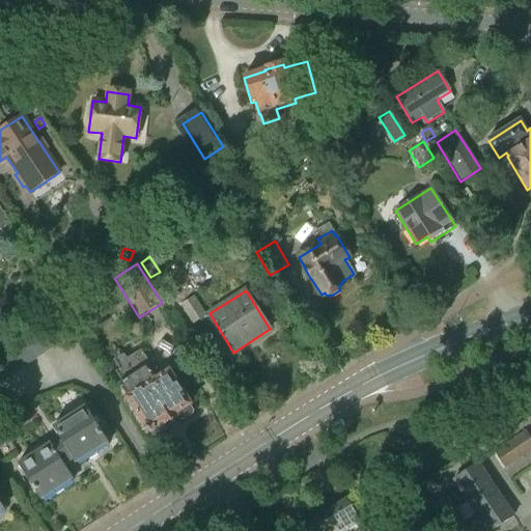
[(56,296),(49,300),(57,312),(63,307),(56,296)]
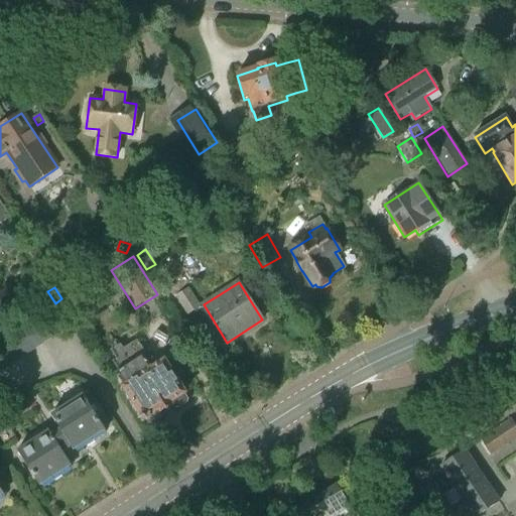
[(188,287),(174,296),(186,315),(201,306),(188,287)]
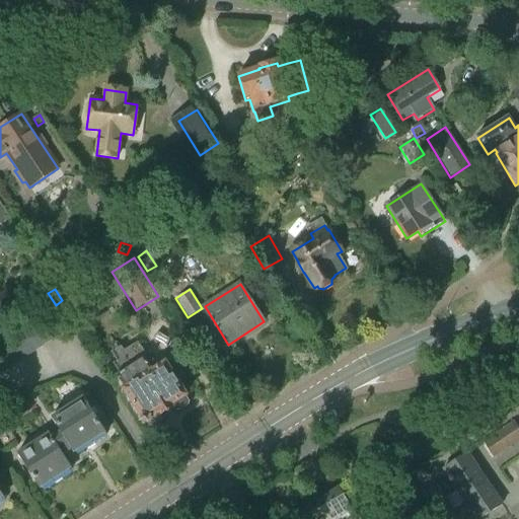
[(64,331),(49,311),(39,318),(53,339),(64,331)]
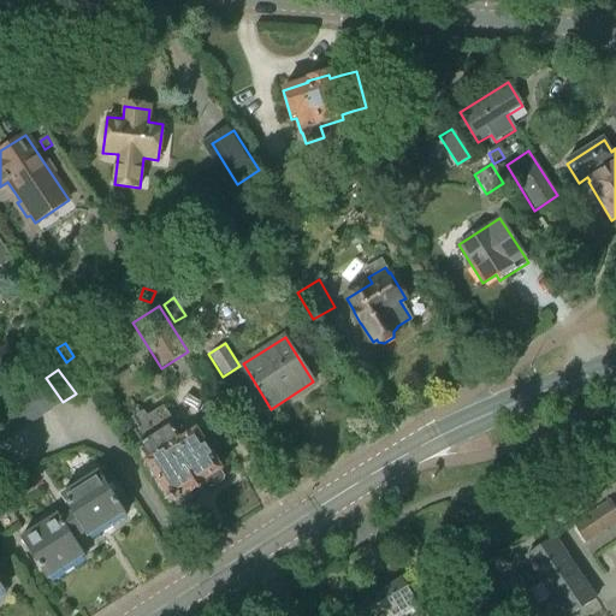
[(46,378),(34,385),(49,410),(63,402),(46,378)]
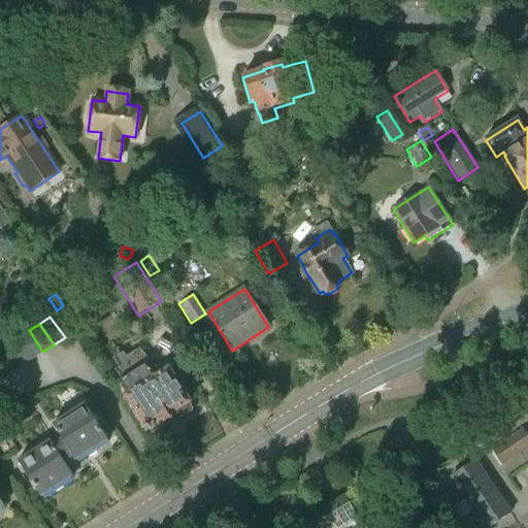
[(29,330),(19,337),(32,359),(42,352),(29,330)]
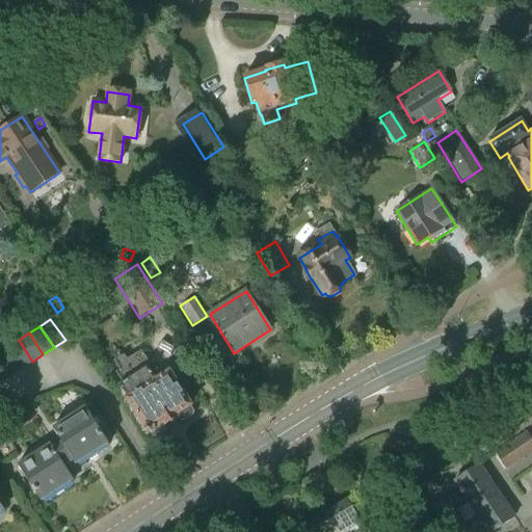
[(19,340),(7,347),(21,369),(32,362),(19,340)]
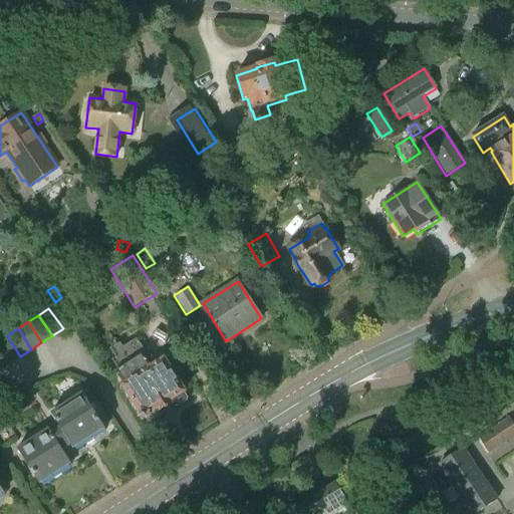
[(7,335),(0,339),(0,346),(10,362),(20,356),(7,335)]
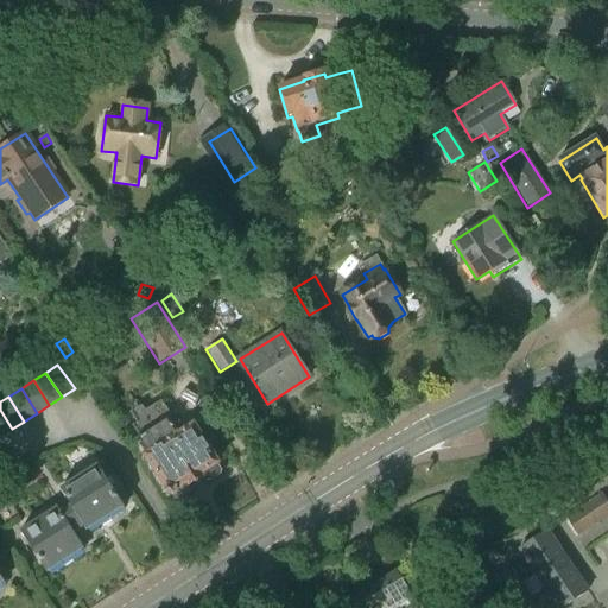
[(144,435),(135,439),(170,493),(171,493),(175,499),(179,500),(189,494),(190,489),(187,483),(201,474),(204,479),(210,481),(219,475),(220,470),(216,464),(219,462),(206,443),(215,437),(203,419),(177,436),(172,429),(175,428),(170,420),(171,420),(164,407),(159,410),(157,406),(147,412),(135,420),(144,435)]
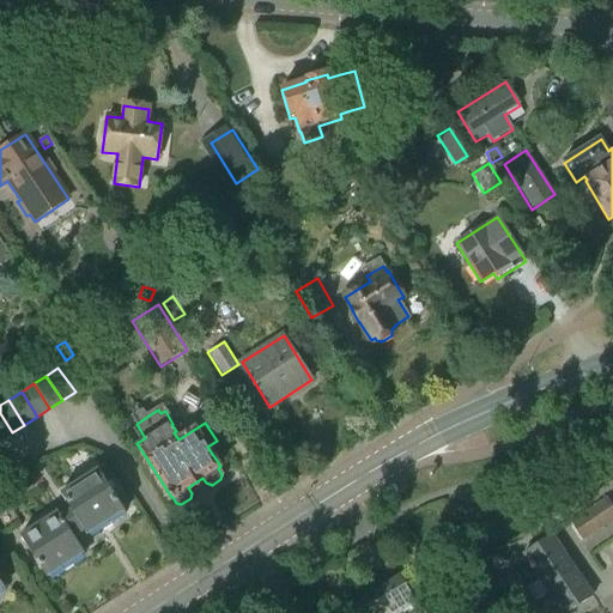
[(0,413),(0,441),(12,432),(0,413)]
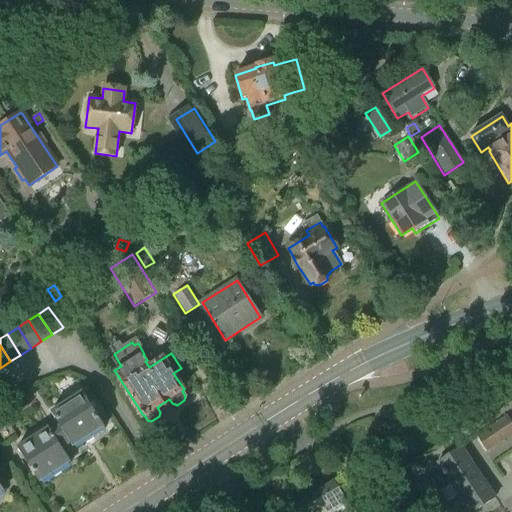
[(60,426),(51,431),(48,427),(16,446),(38,482),(70,462),(62,449),(71,443),(73,447),(105,427),(83,392),(51,412),(60,426)]
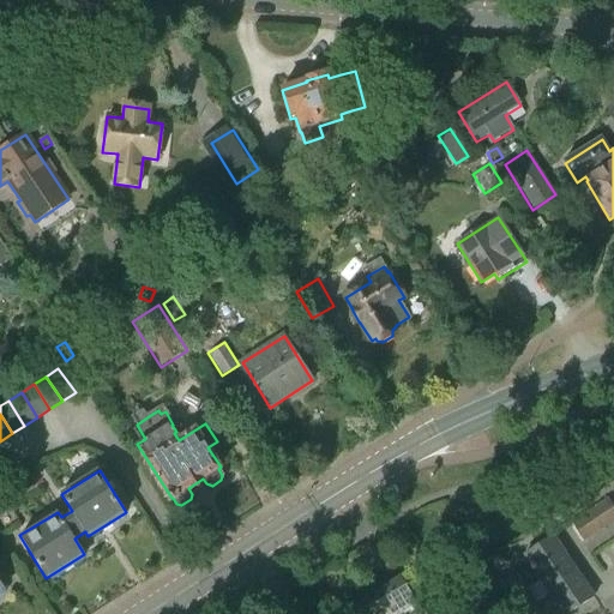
[(570,523),(583,542),(613,522),(613,507),(607,498),(570,523)]
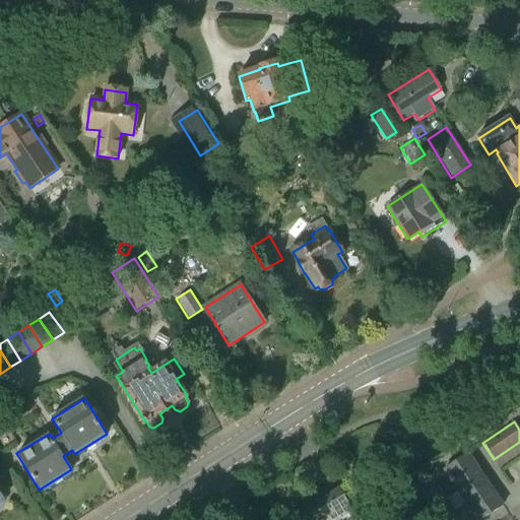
[(444,470),(461,497),(485,480),(469,454),(444,470)]
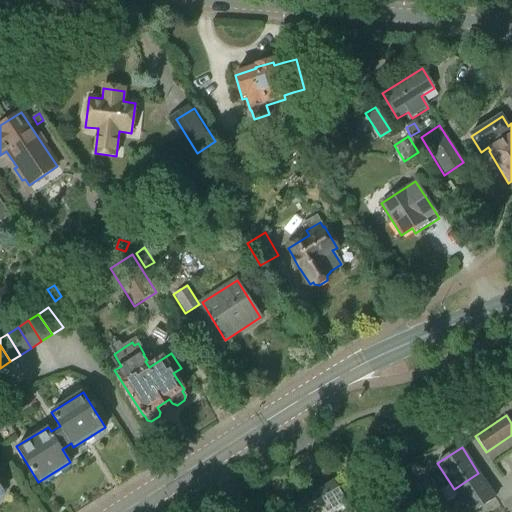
[(478,473),(454,489),(468,511),(474,511),(495,499),(478,473)]
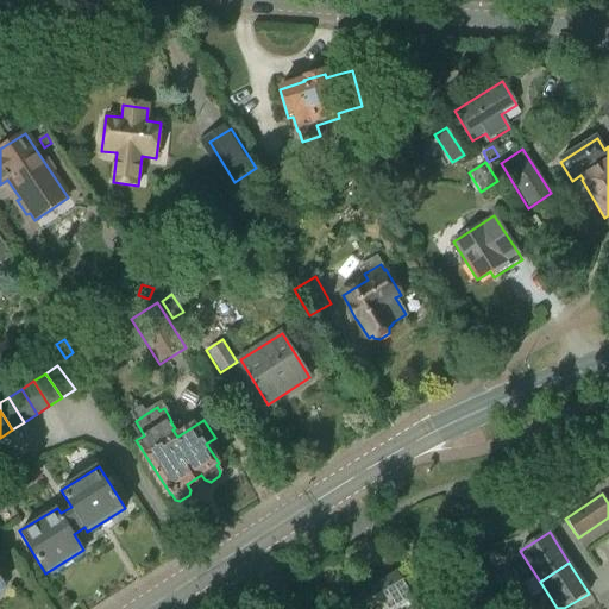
[(512,567),(496,578),(516,608),(533,608),(538,606),(512,567)]
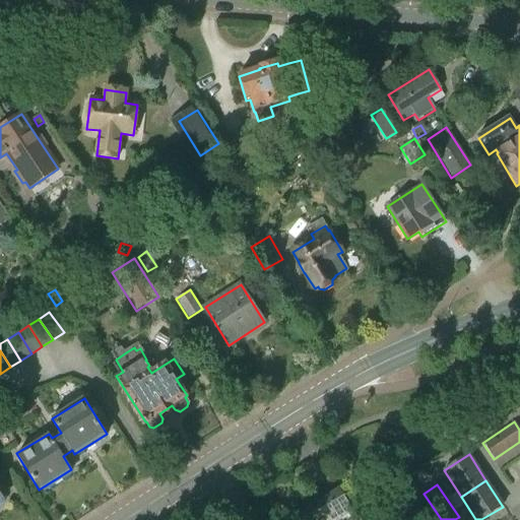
[(366,485),(352,494),(360,505),(373,496),(366,485)]
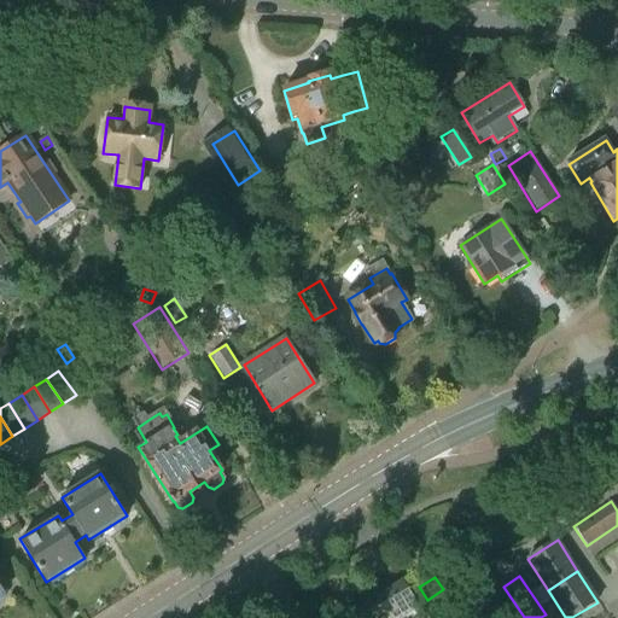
[(404,581),(375,598),(388,617),(425,617),(426,617),(404,581)]
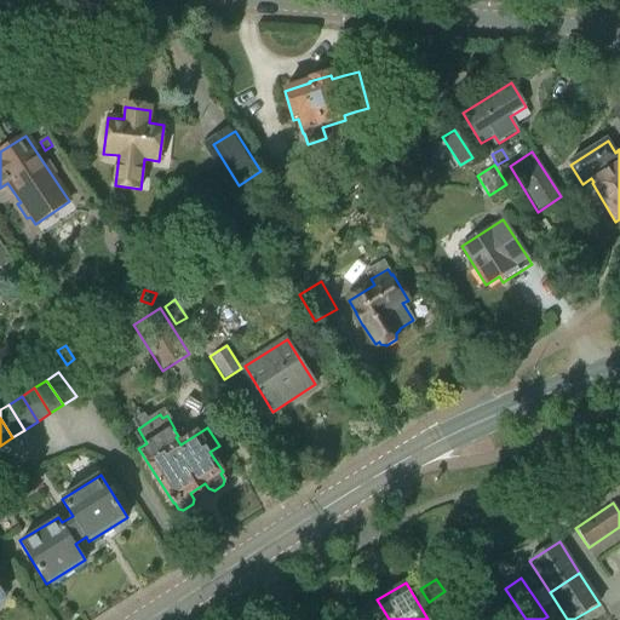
[(389,619),(377,600),(348,618),(348,619),(389,619)]
